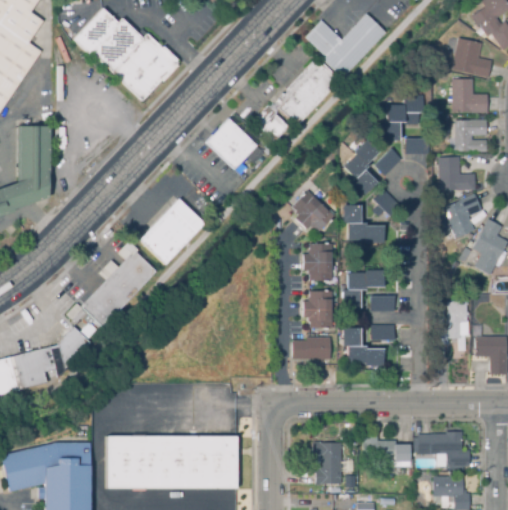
[(39,0),(31,12),(44,21),(29,42),(42,51),(0,112),(0,0),(39,0)]
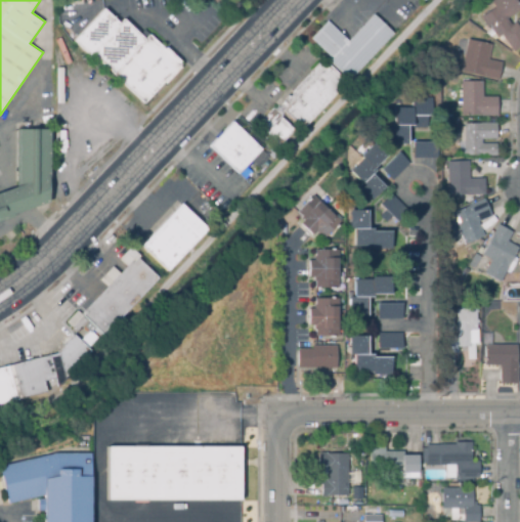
[(519,0),(519,9),(509,15),(501,11),(496,5),(493,0),(519,0)]
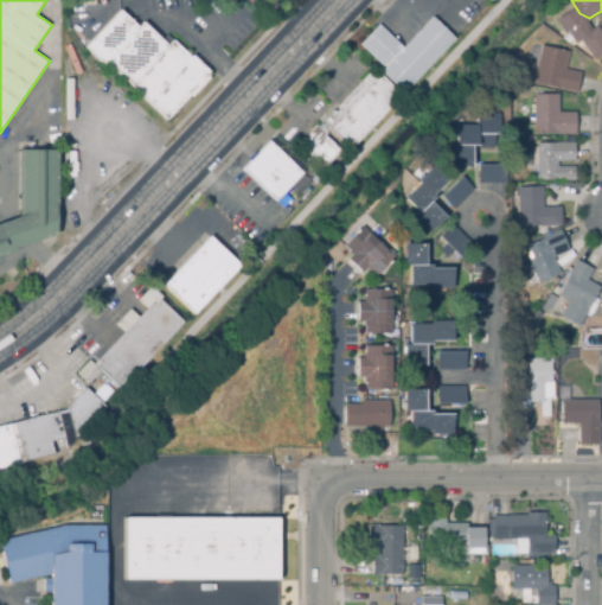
[(577,40),(583,37),(595,29),(594,26),(589,18),(580,13),(575,6),(559,17),(577,40)]
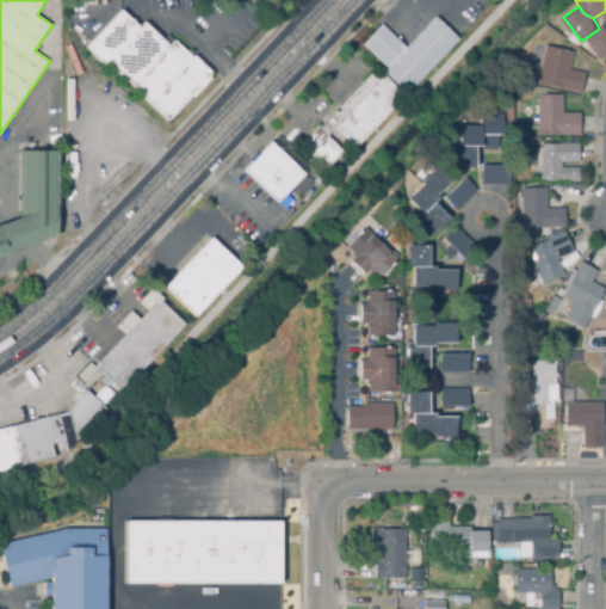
[(171,120),(110,61),(106,65),(88,47),(124,10),(142,26),(147,22),(172,45),(177,40),(214,74),(171,120)]
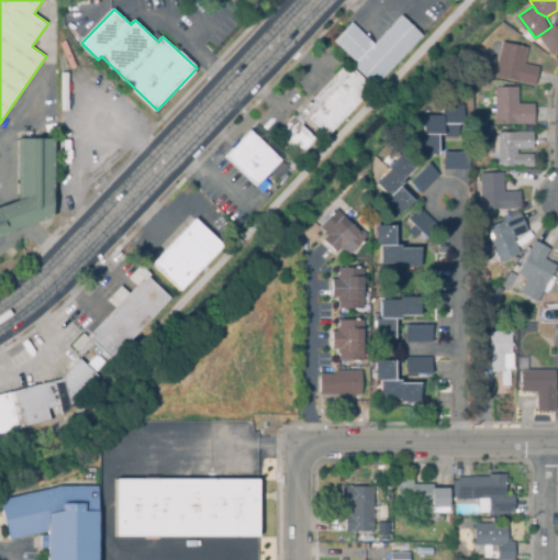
[(326,137),(307,118),(311,112),(305,108),(345,67),(349,71),(358,62),(336,41),(354,22),(377,43),(403,14),(424,35),(326,137)]
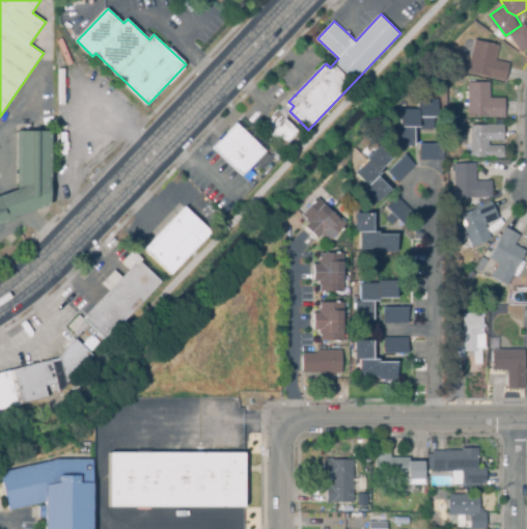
[(525,20),(526,22),(526,47),(522,50),(510,32),(521,25),(520,23),(525,20)]
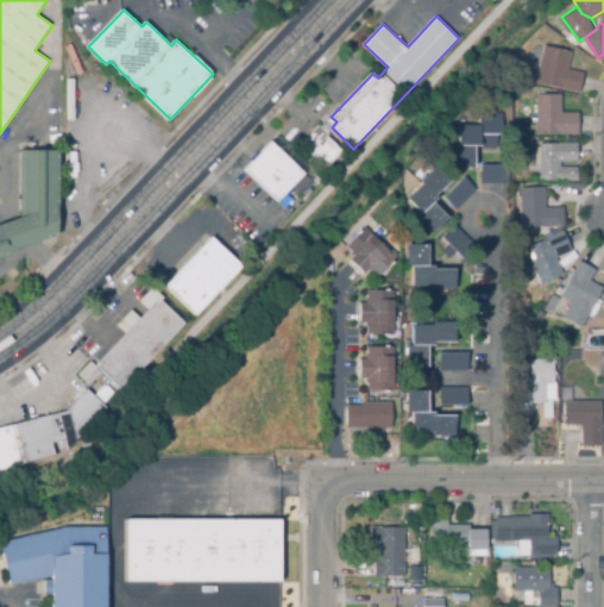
[(585,70),(580,89),(536,80),(546,42),(573,49),(570,67),(585,70)]
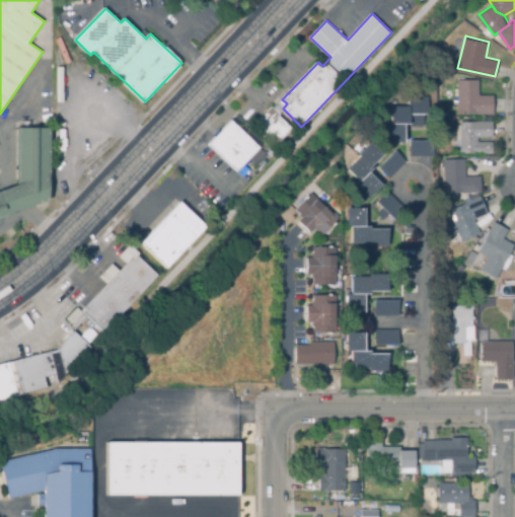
[(494,113),(458,112),(458,78),(481,78),(481,93),(495,93),(494,113)]
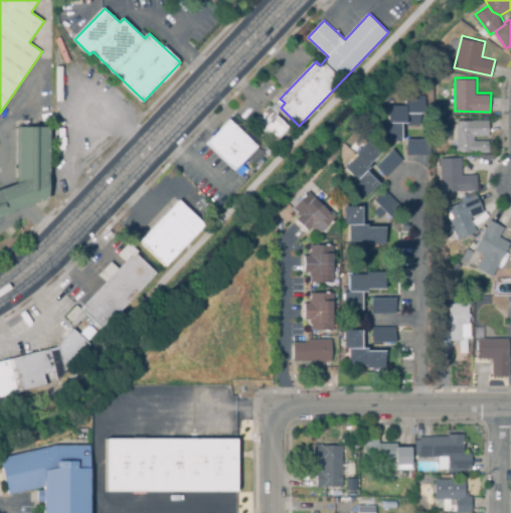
[(385,141),(384,122),(389,122),(389,106),(406,106),(406,97),(426,96),(427,113),(421,113),(422,125),(408,126),(408,122),(402,122),(402,141),(385,141)]
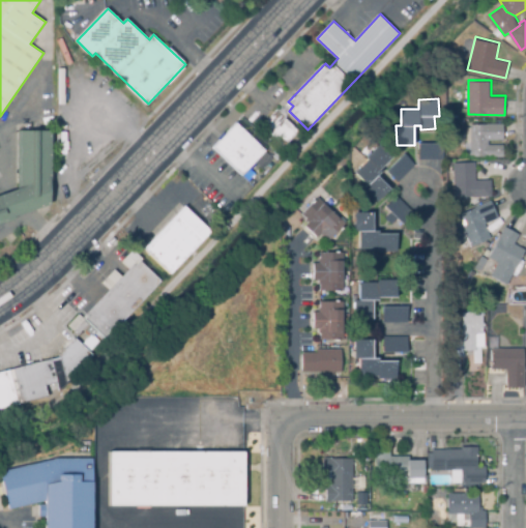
[(286,146),(271,133),(270,134),(262,125),(278,109),(300,130),(286,146)]
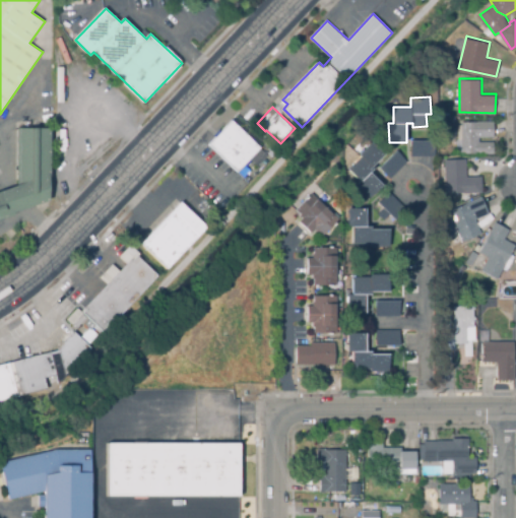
[(239,172),(210,143),(234,120),(262,147),(239,172)]
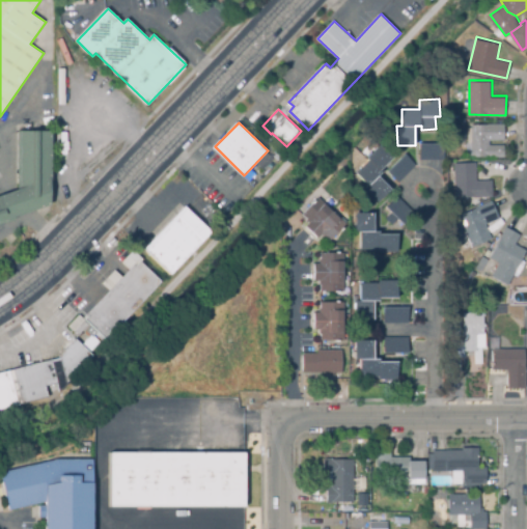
[(504,122),(505,139),(490,139),(490,142),(504,142),(505,156),(472,156),(472,122),(504,122)]
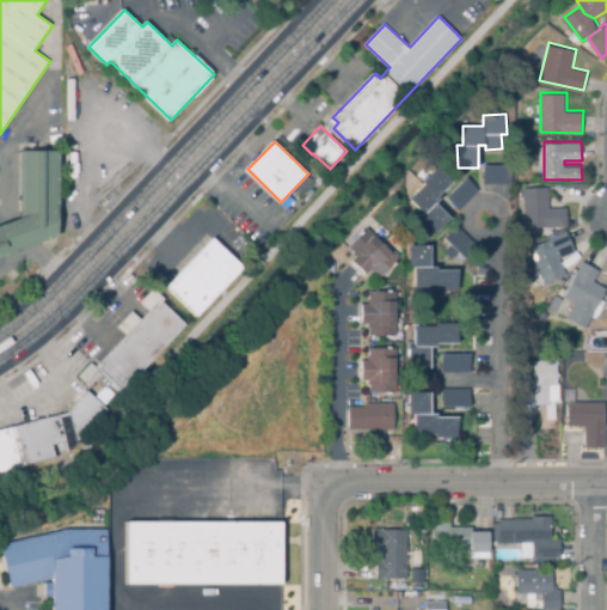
[(0,225),(22,218),(22,151),(62,151),(61,203),(60,203),(60,236),(18,250),(19,252),(0,258),(0,225)]
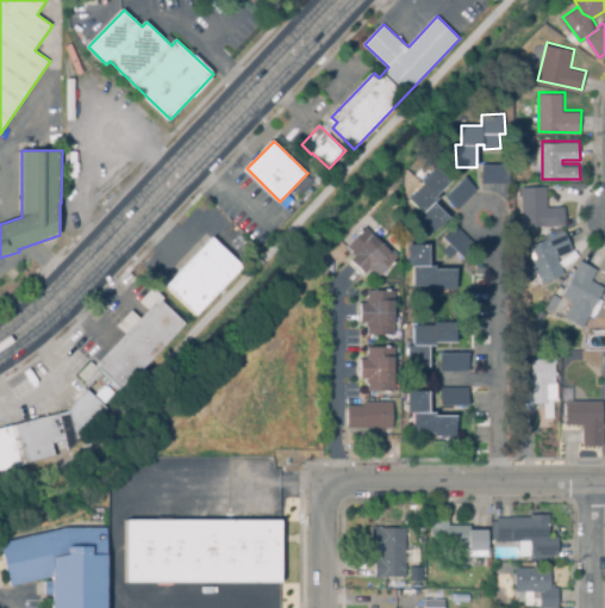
[(511,185),(482,184),(484,163),(512,165),(511,185)]
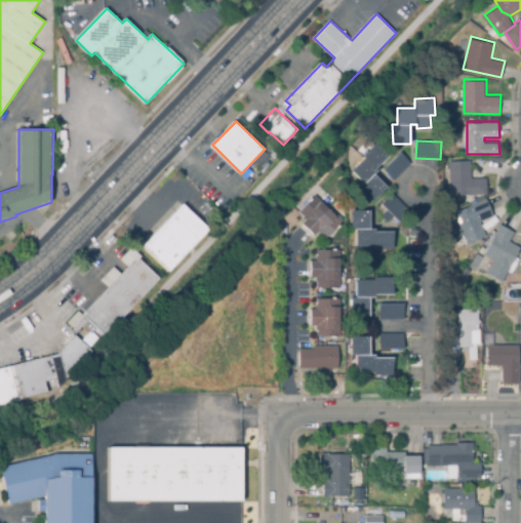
[(374,200),(361,186),(365,182),(353,170),(366,158),(364,156),(377,142),(389,154),(375,168),(377,169),(374,173),(388,187),(374,200)]
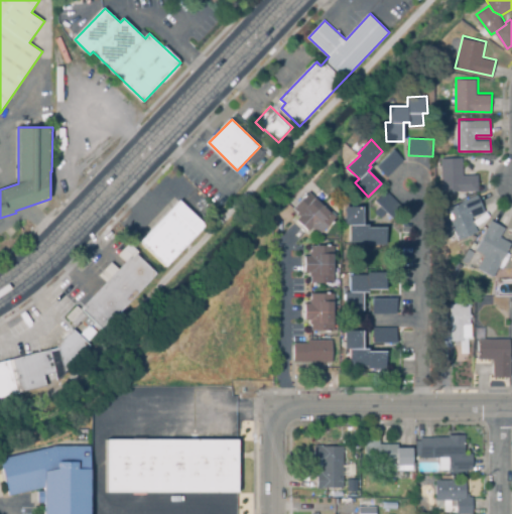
[(388,176),(378,166),(394,149),(405,160),(388,176)]
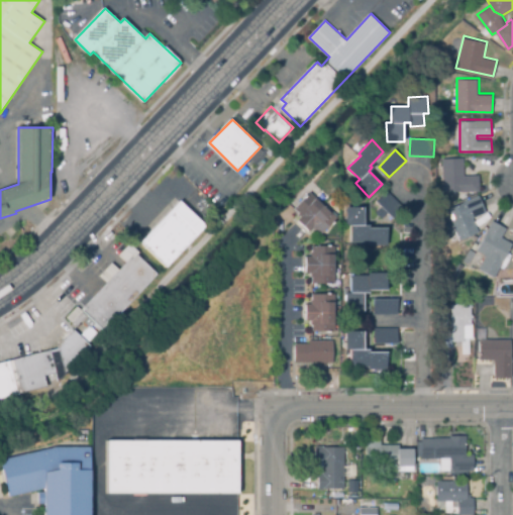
[(465,156),(442,157),(444,190),(480,190),(480,174),(465,174),(465,156)]
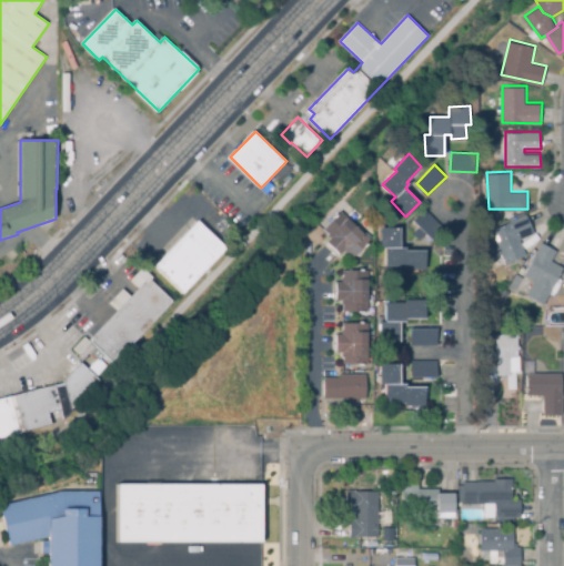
[(421,240),(414,233),(421,226),(415,221),(426,209),(445,228),(434,239),(427,233),(421,240)]
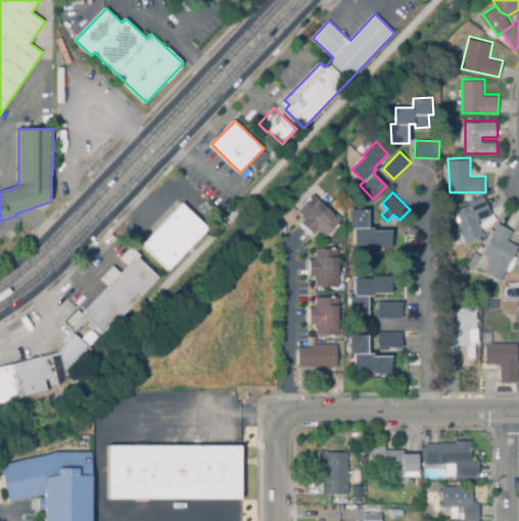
[(327,237),(319,230),(315,234),(301,223),(305,219),(298,211),(315,194),(342,220),(327,237)]
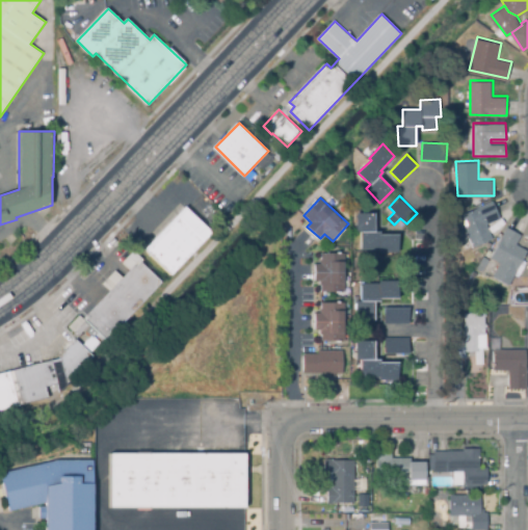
[(493,199),(460,214),(473,245),(494,237),(487,222),(501,216),(493,199)]
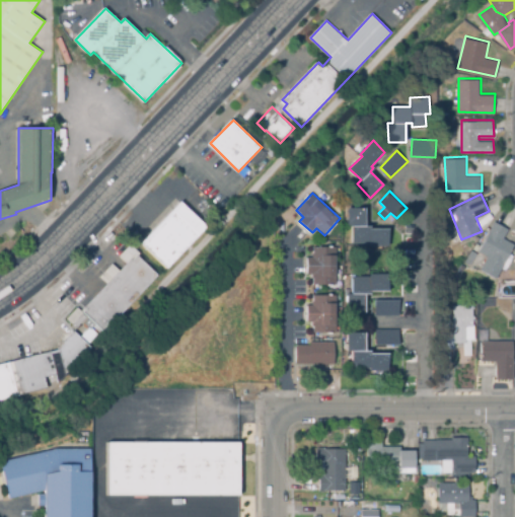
[(168,268),(142,243),(181,202),(207,226),(168,268)]
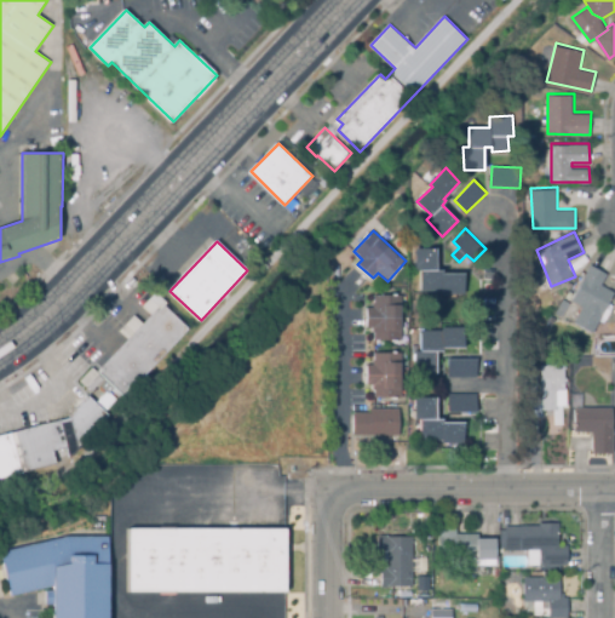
[(443,293),(443,291),(423,292),(421,269),(417,270),(417,247),(436,247),(437,270),(443,270),(443,274),(464,273),(465,293),(443,293)]
